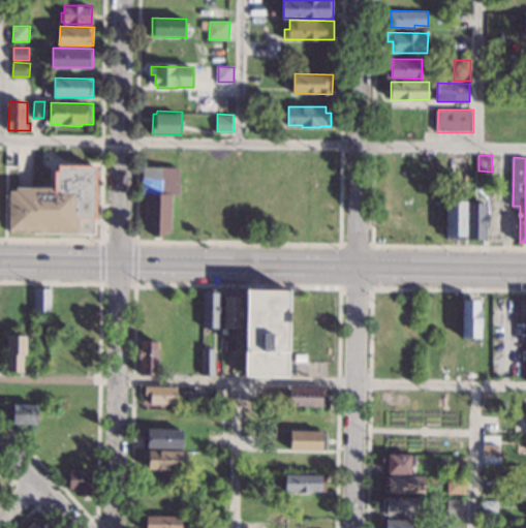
[(98,161),(96,235),(9,231),(9,226),(7,226),(8,187),(14,187),(14,183),(53,184),(53,166),(57,166),(57,160),(98,161)]
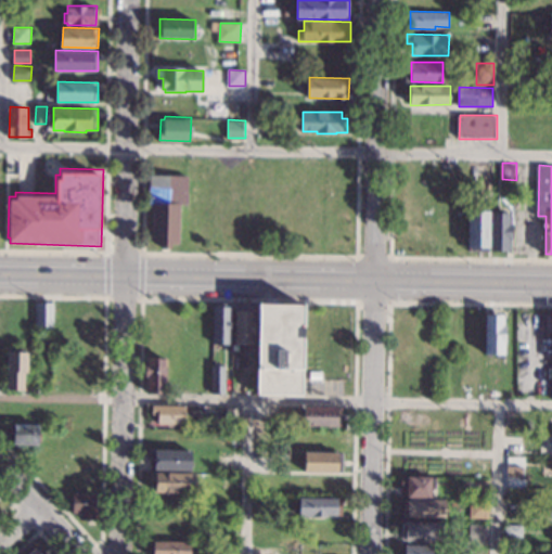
[(189,204),(182,204),(181,244),(172,244),(172,248),(162,248),(162,242),(154,242),(154,204),(151,204),(151,175),(190,175),(189,204)]
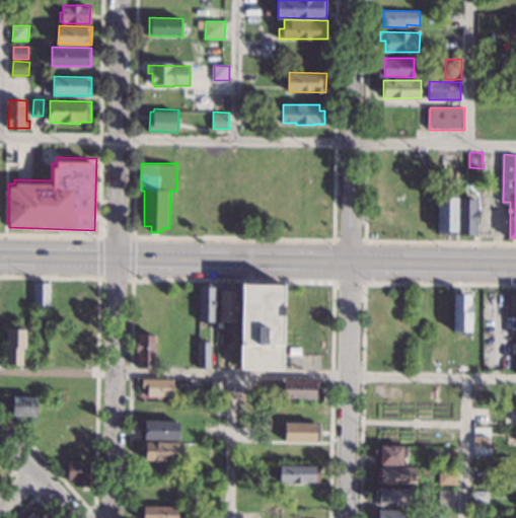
[(468,198),(477,198),(476,202),(481,202),(480,223),(476,223),(476,234),(460,234),(461,193),(468,193),(468,198)]
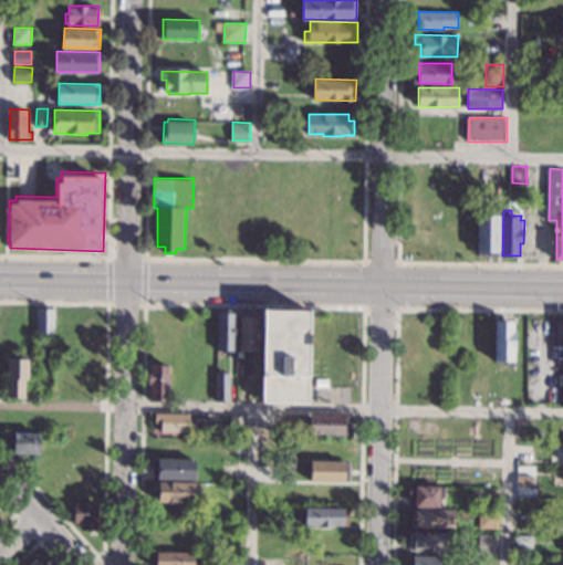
[(501,253),(479,252),(480,215),(501,215),(501,253)]
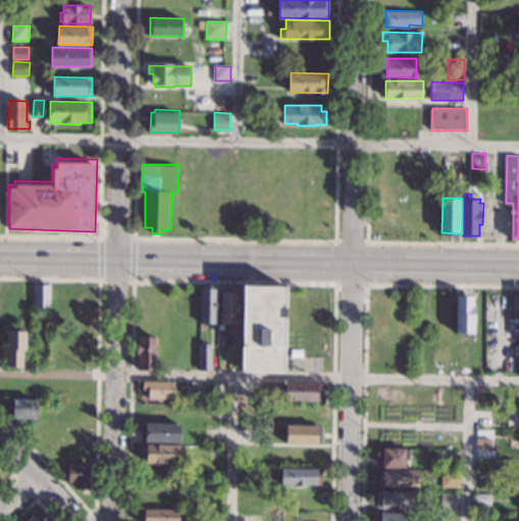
[(51,312),(35,311),(36,284),(51,284),(51,312)]
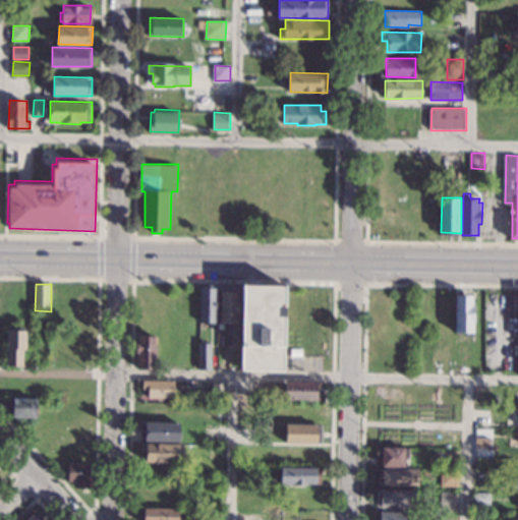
[(285,370),(242,369),(243,285),(287,285),(285,370)]
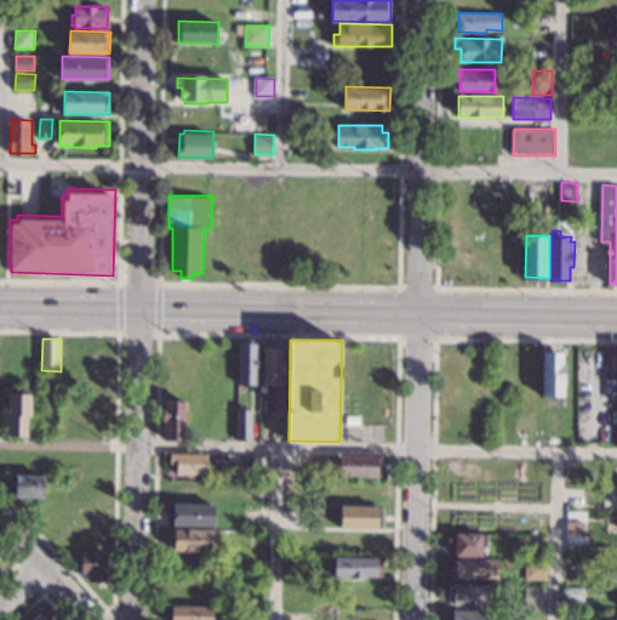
[(260,385),(240,385),(240,342),(260,343),(260,385)]
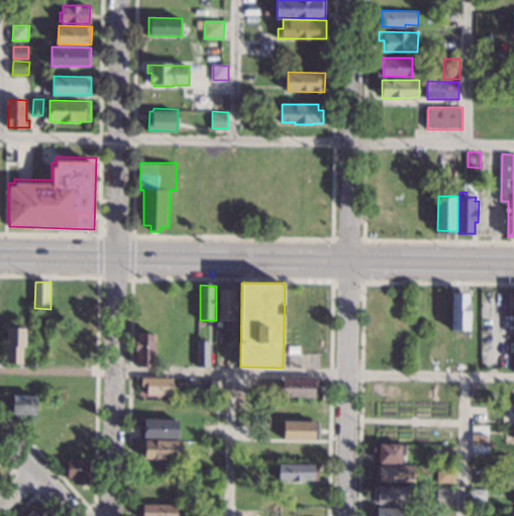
[(236,320),(221,320),(220,290),(236,290),(236,320)]
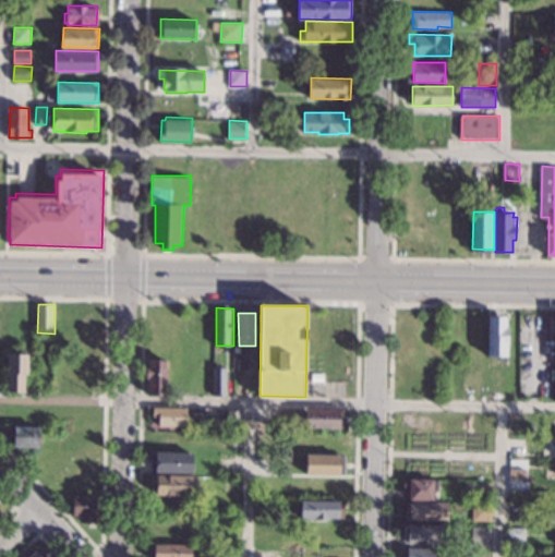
[(507,326),(509,326),(509,356),(489,355),(490,316),(507,316),(507,326)]
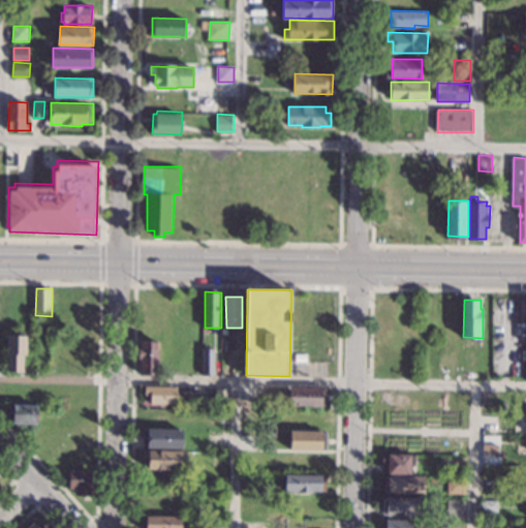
[(28,355),(24,355),(24,372),(7,371),(8,335),(28,335),(28,355)]
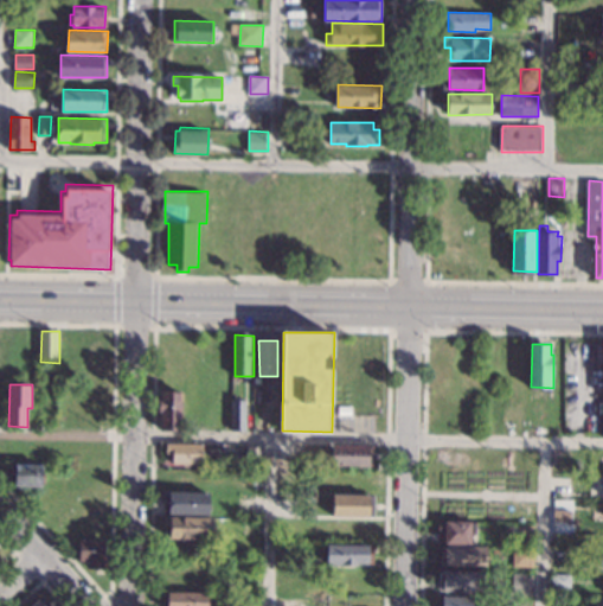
[(183,431),(161,431),(161,412),(160,412),(160,399),(161,399),(161,391),(183,391),(183,431)]
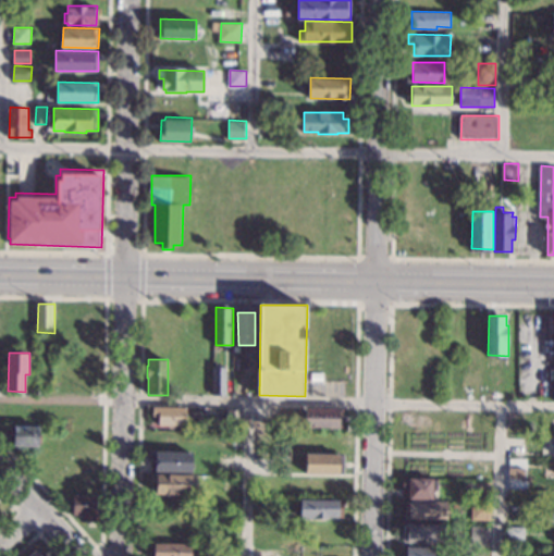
[(228,395),(214,395),(214,367),(228,367),(228,395)]
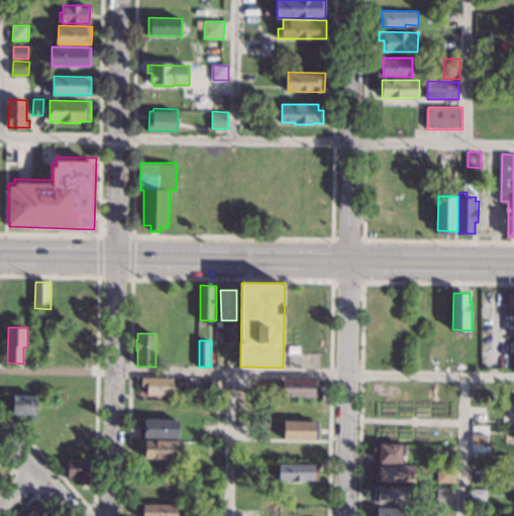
[(174,395),(148,394),(148,386),(142,386),(143,377),(175,378),(174,395)]
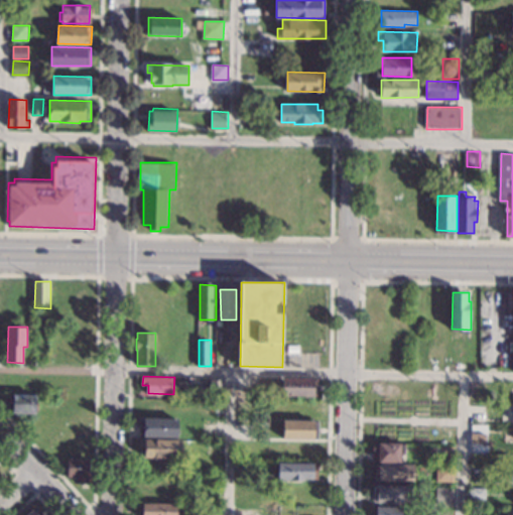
[(318,396),(284,396),(284,378),(318,378),(318,396)]
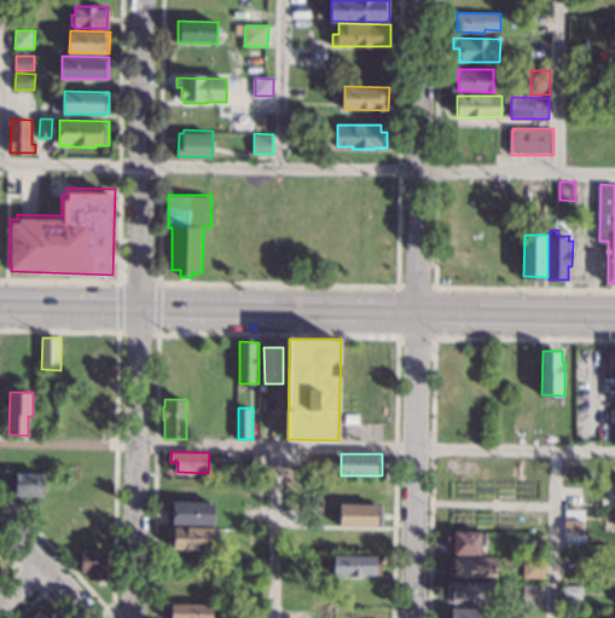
[(270,456),(270,477),(253,477),(253,455),(270,456)]
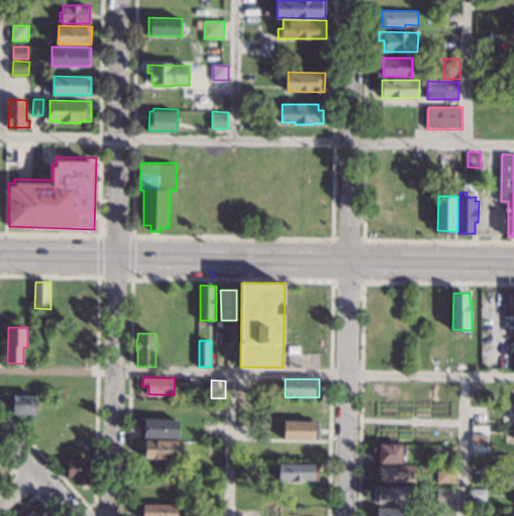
[(37,414),(14,414),(14,408),(9,408),(10,397),(14,397),(14,395),(37,396),(37,414)]
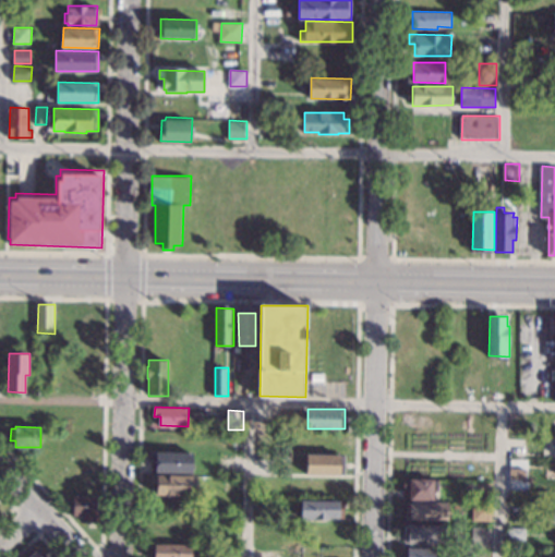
[(193,473),(157,473),(157,452),(193,452),(193,473)]
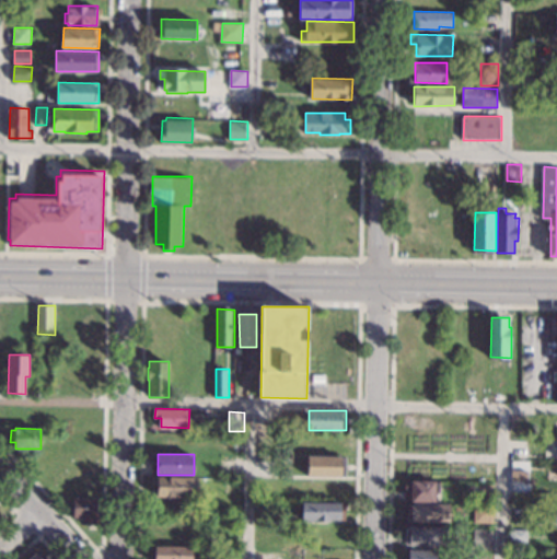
[(347,477),(308,477),(308,457),(348,457),(347,477)]
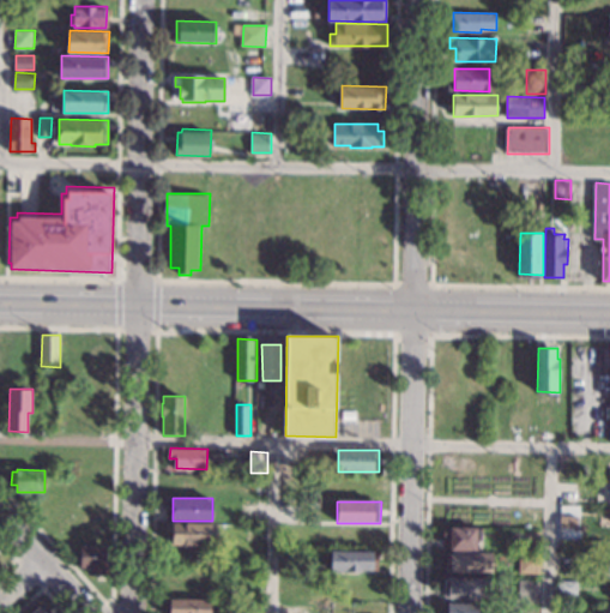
[(579,526),(561,526),(561,516),(579,516),(579,526)]
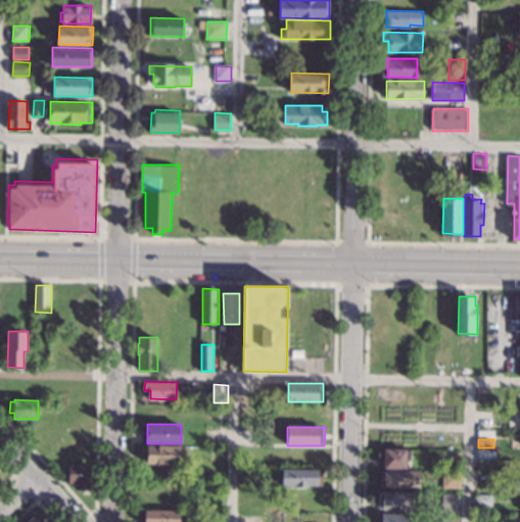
[(186,446),(185,465),(147,464),(147,455),(142,455),(142,445),(186,446)]
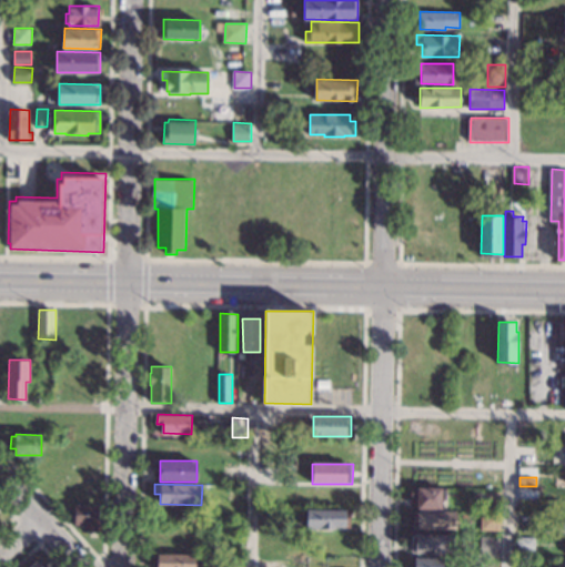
[(443,489),(447,489),(447,500),(443,500),(442,509),(417,509),(417,499),(412,499),(413,487),(443,488),(443,489)]
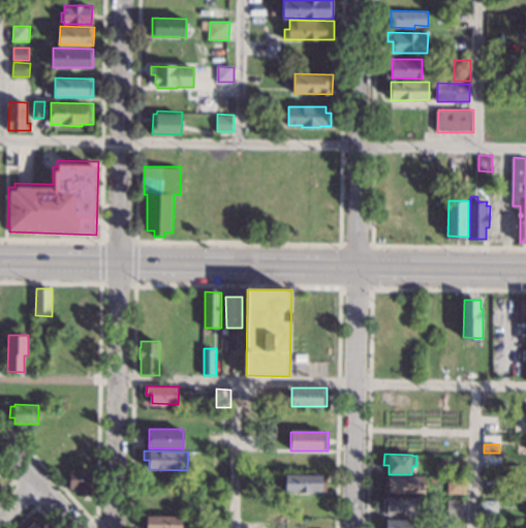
[(95,490),(94,490),(94,496),(76,496),(76,489),(69,489),(70,470),(96,470),(95,490)]
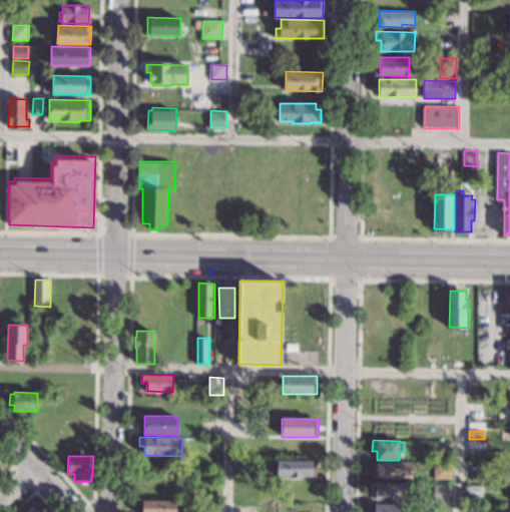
[(317,476),(303,476),(303,478),(278,478),(278,460),(317,460),(317,476)]
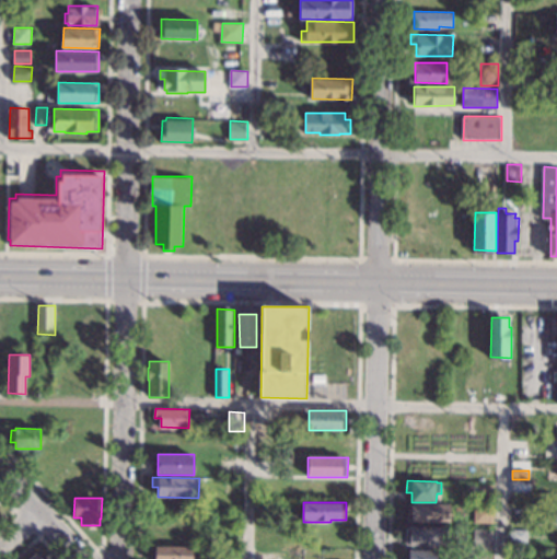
[(450,504),(450,522),(408,521),(408,503),(450,504)]
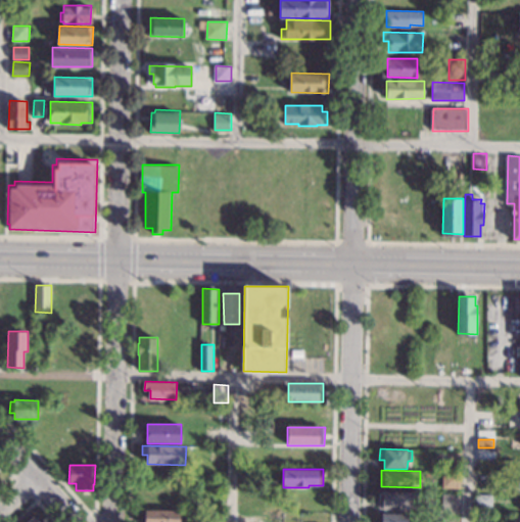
[(461,488),(443,488),(443,472),(461,473),(461,488)]
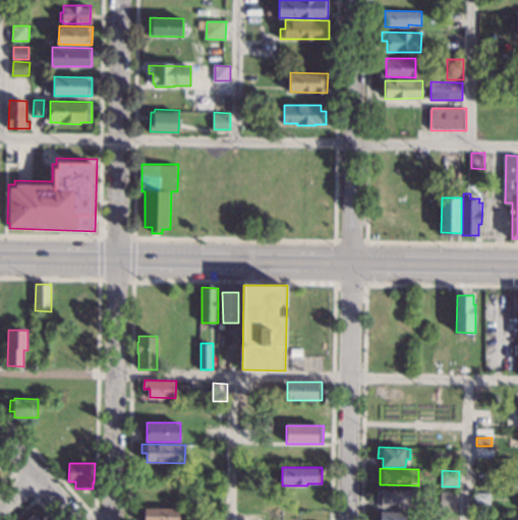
[(415,508),(405,508),(405,509),(391,509),(391,507),(377,507),(377,489),(415,490),(415,508)]
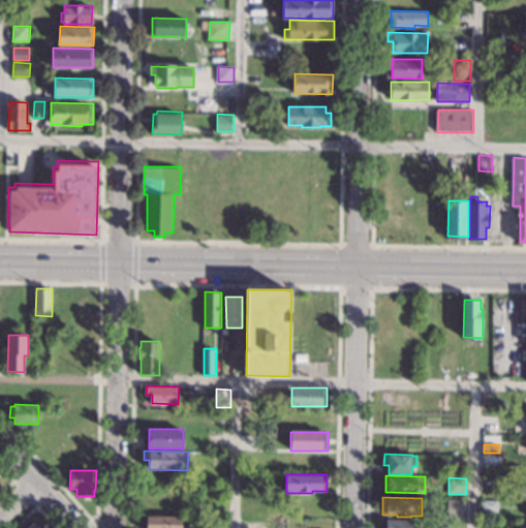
[(499,511),(483,511),(483,500),(499,500),(499,511)]
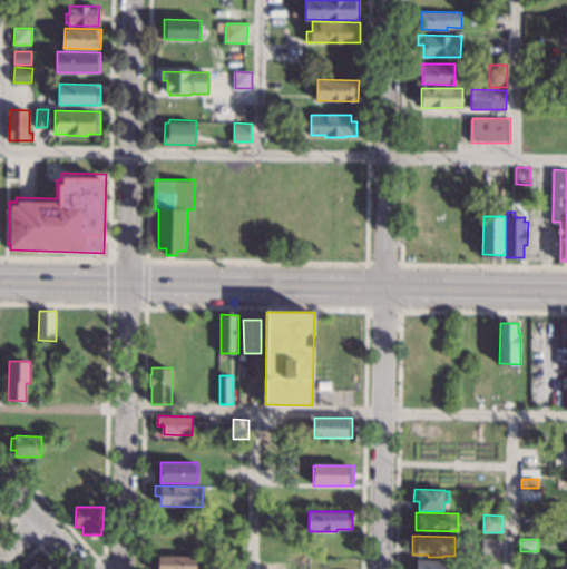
[(197,567),(202,567),(202,568),(156,568),(156,557),(197,557),(197,567)]
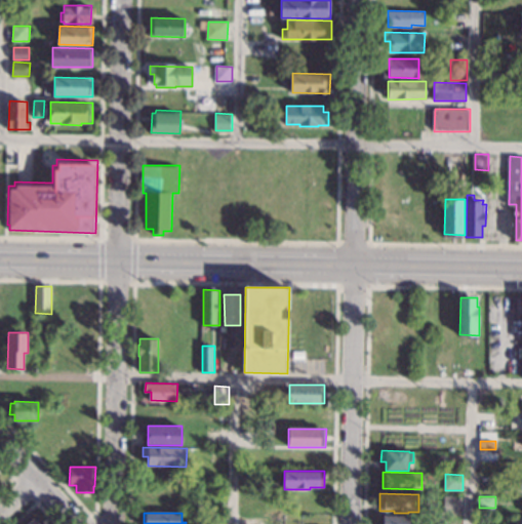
[(410,523),(411,515),(383,514),(382,523),(410,523)]
